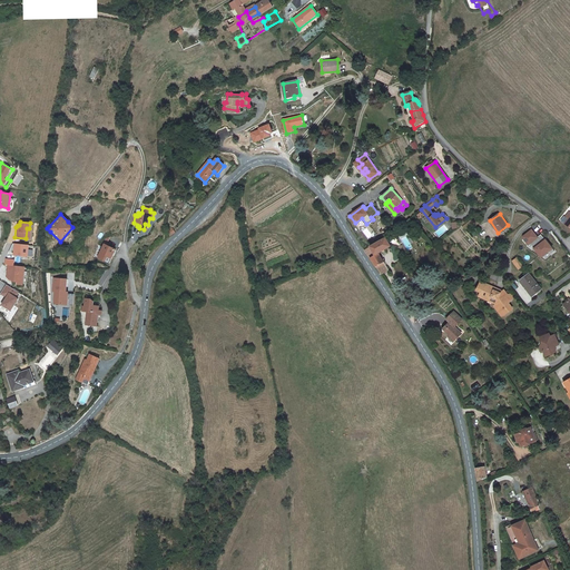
[(532,231),(524,236),(524,238),(529,245),(531,243),(542,257),(549,252),(551,254),(554,252),(546,239),(544,242),(540,236),(538,237),(532,231)]
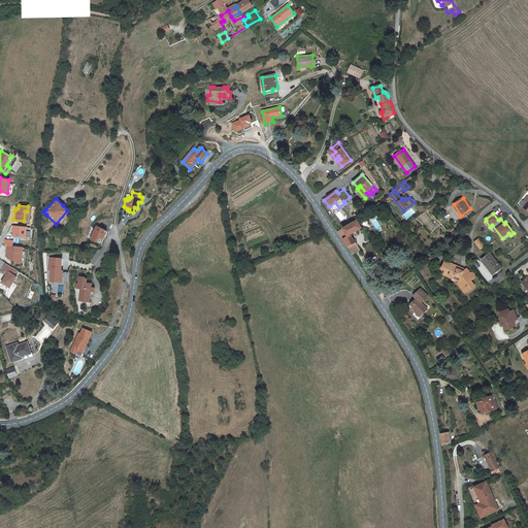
[(357,220),(337,231),(349,246),(355,242),(350,234),(361,228),(357,220)]
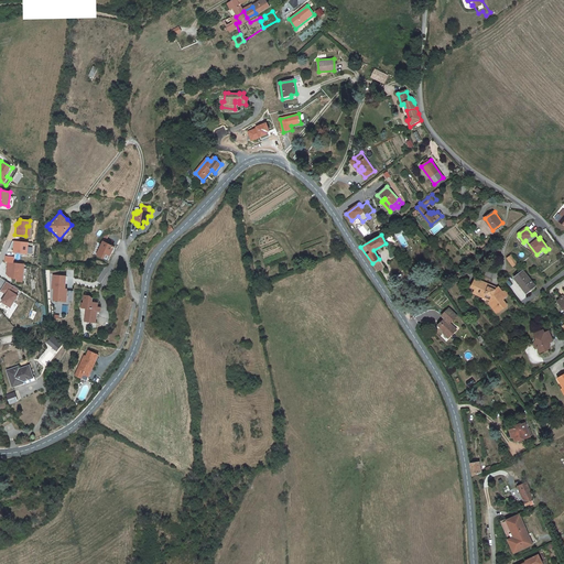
[(28,253),(29,242),(15,241),(14,252),(28,253)]
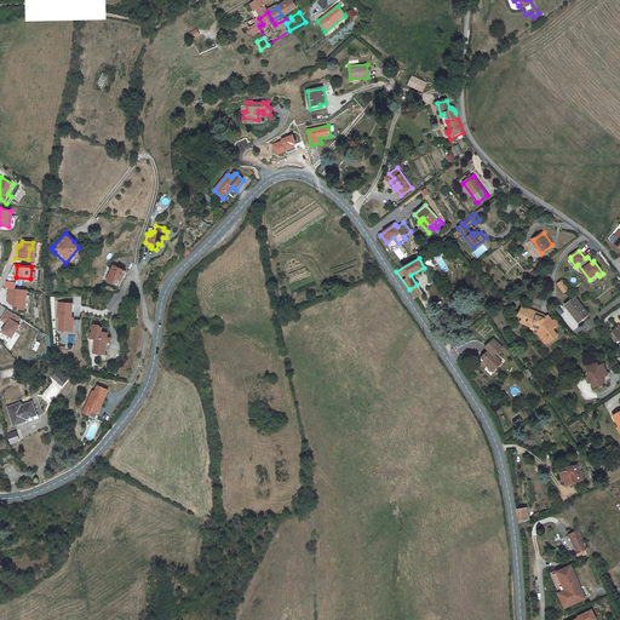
[(125,271),(113,267),(105,279),(108,281),(118,286),(125,271)]
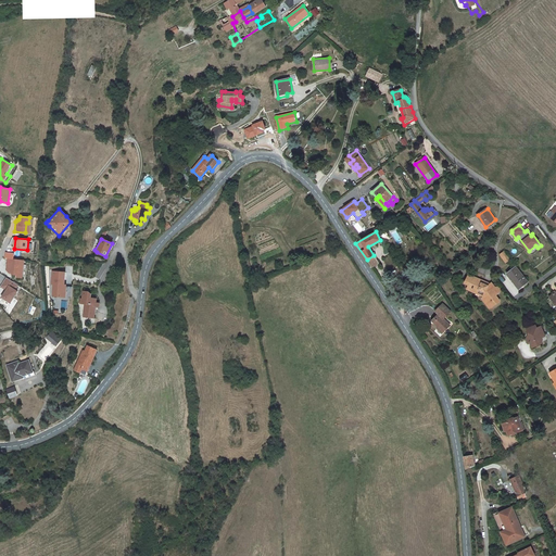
[(504,261),(508,257),(504,252),(500,255),(504,261)]
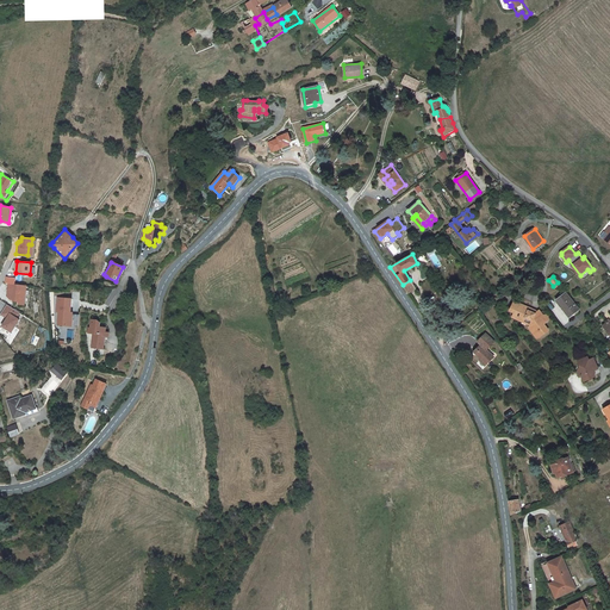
[(416,287),(410,280),(403,285),(408,292),(416,287)]
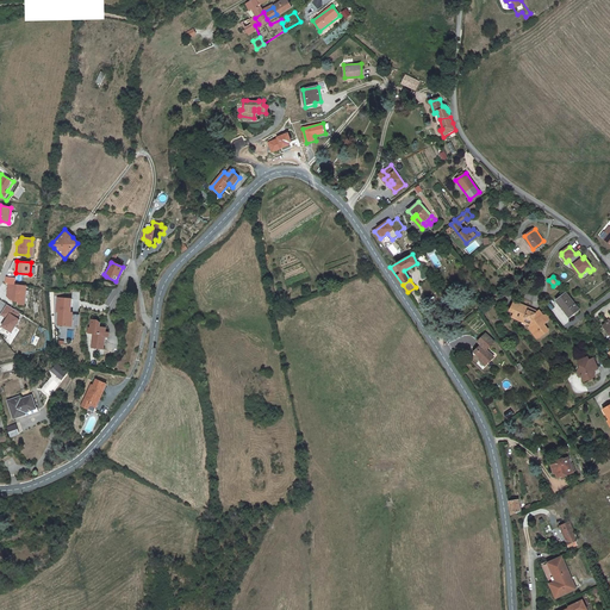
[(26,286),(8,285),(7,298),(8,300),(13,300),(13,303),(18,303),(18,305),(24,306),(26,286)]
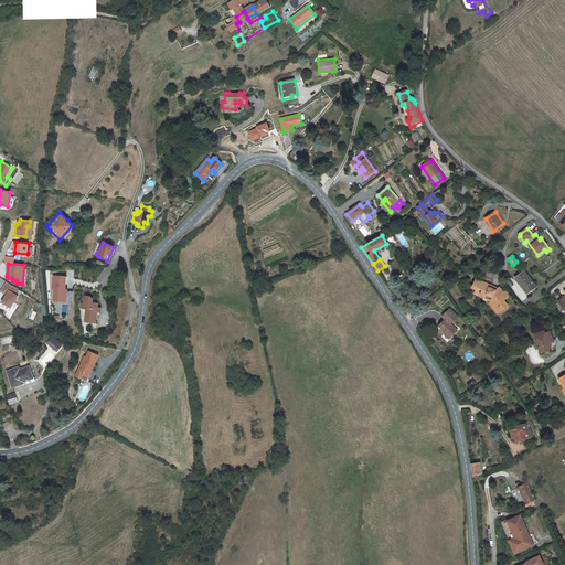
[(539,285),(525,270),(516,277),(530,292),(539,285)]
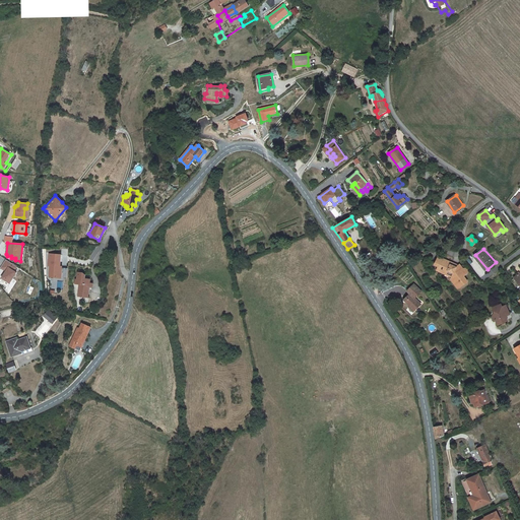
[(60,255),(48,255),(47,267),(49,267),(49,278),(66,278),(66,268),(61,268),(61,267),(59,267),(60,255)]
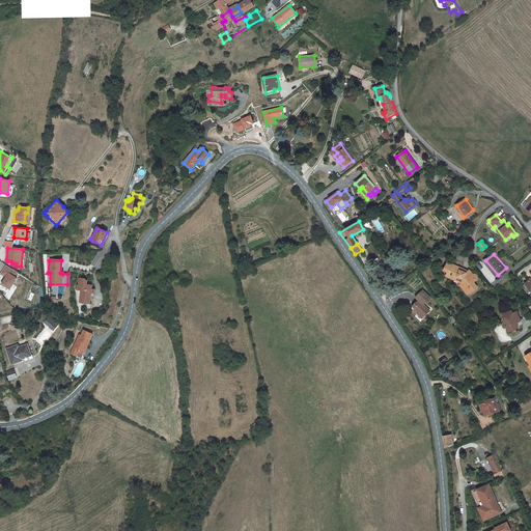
[(470,270),(468,272),(466,273),(460,270),(462,268),(448,261),(445,268),(449,269),(448,272),(446,276),(462,283),(467,289),(468,288),(471,292),(477,288),(474,283),(473,284),(471,281),(473,280),(474,280),(475,280),(476,279),(477,279),(477,278),(477,277),(477,276),(476,276),(474,275),(470,271),(470,270)]
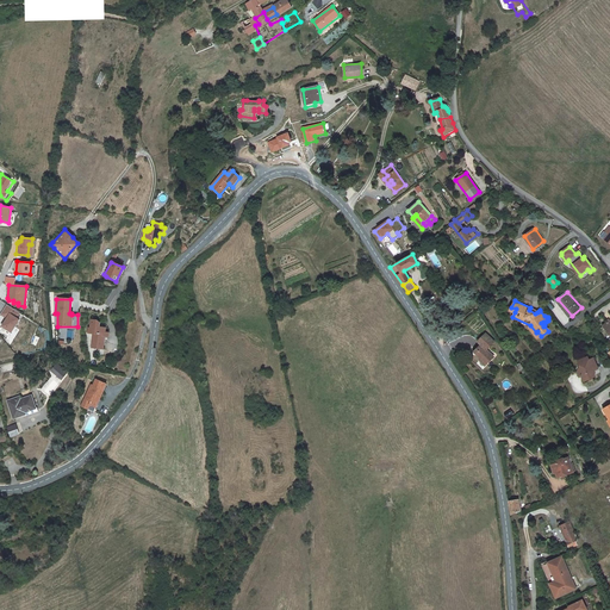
[(1,315),(7,318),(2,327),(12,332),(20,321),(17,318),(20,313),(7,305),(1,315)]
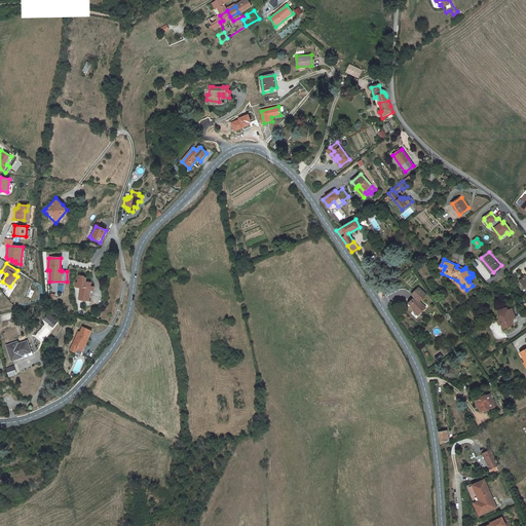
[(90,289),(90,283),(82,282),(83,276),(78,275),(77,284),(76,283),(75,288),(80,288),(78,300),(88,302),(89,293),(90,289)]
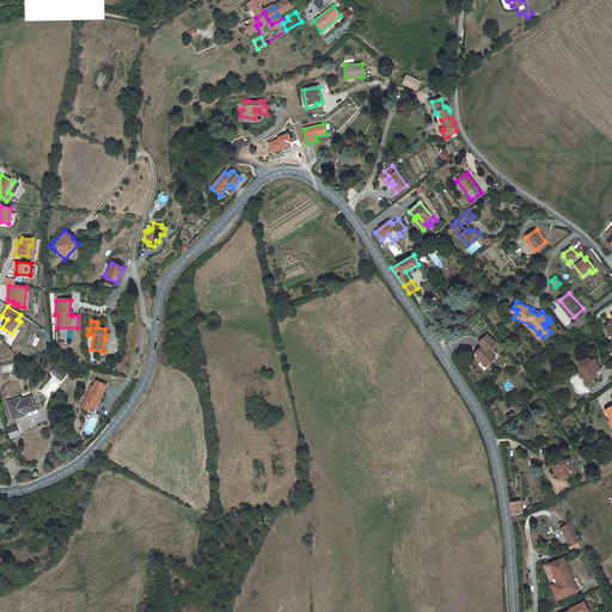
[(539,340),(543,337),(539,332),(538,334),(532,326),(531,329),(539,340)]
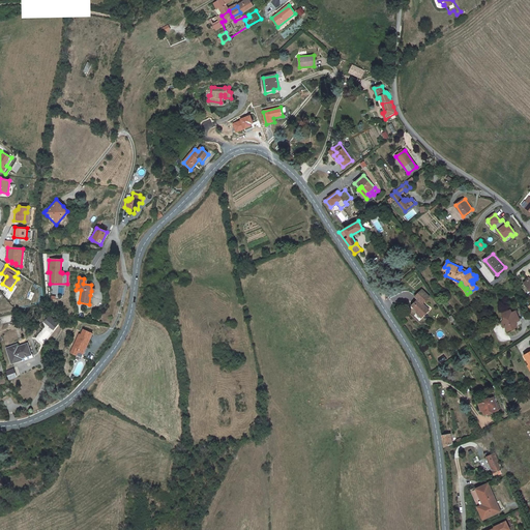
[(417,299),(413,303),(415,305),(413,307),(419,314),(423,318),(430,313),(424,306),(431,299),(421,290),(414,296),(417,299)]
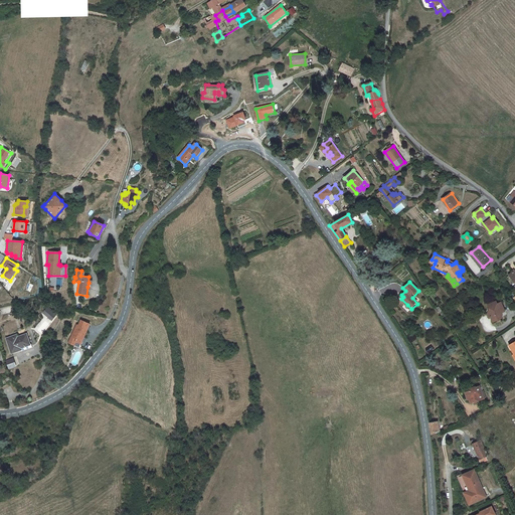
[(498,304),(497,304),(493,307),(487,312),(489,319),(491,318),(493,322),(502,319),(500,316),(500,315),(500,314),(502,313),(505,312),(501,303),(498,304)]
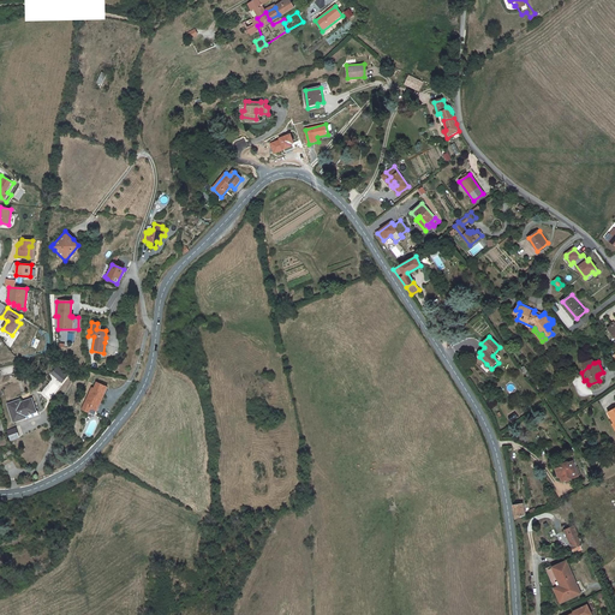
[(531,375),(524,365),(520,368),(527,377),(531,375)]
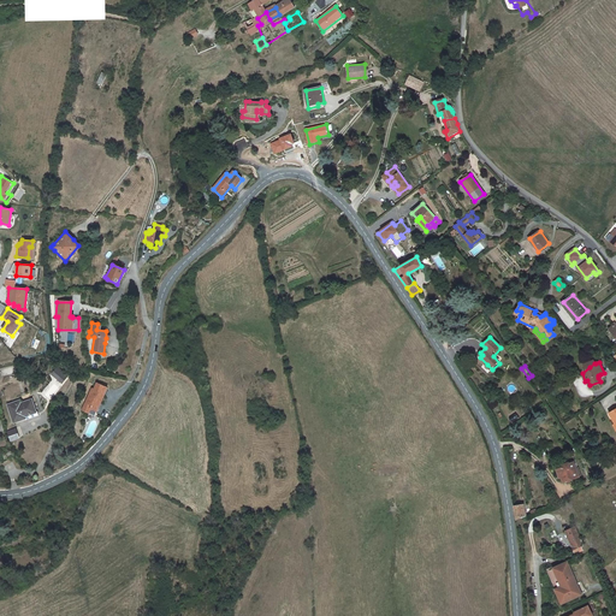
[(57,368),(52,374),(57,379),(61,373),(57,368)]
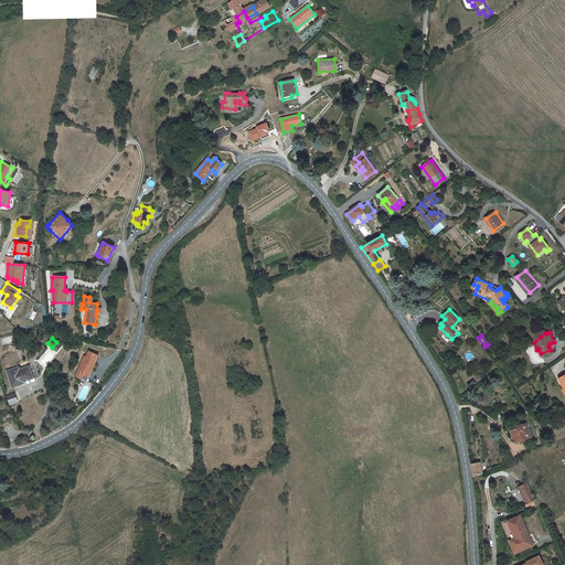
[(61,347),(56,342),(52,348),(56,351),(61,347)]
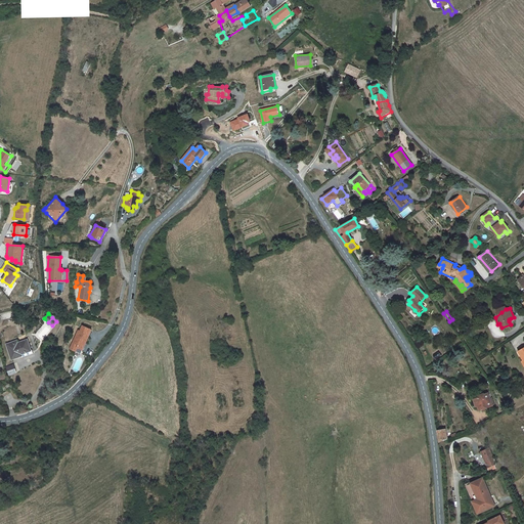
[(77,332),(70,349),(80,354),(82,350),(81,349),(84,342),(85,342),(90,330),(81,325),(78,333),(77,332)]
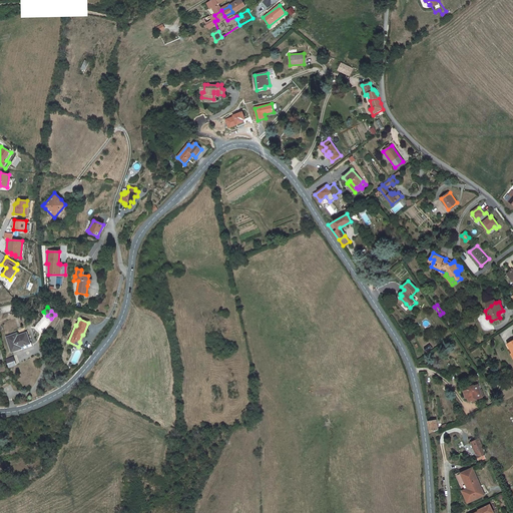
[(15,333),(6,336),(11,350),(20,347),(21,348),(31,345),(31,342),(29,342),(26,332),(16,335),(15,333)]
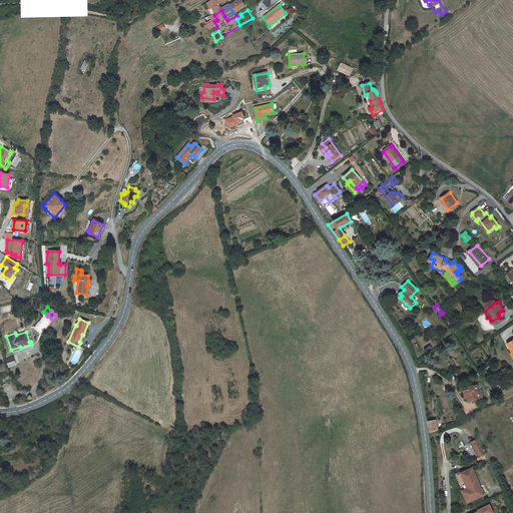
[(13,358),(6,360),(8,368),(16,365),(13,358)]
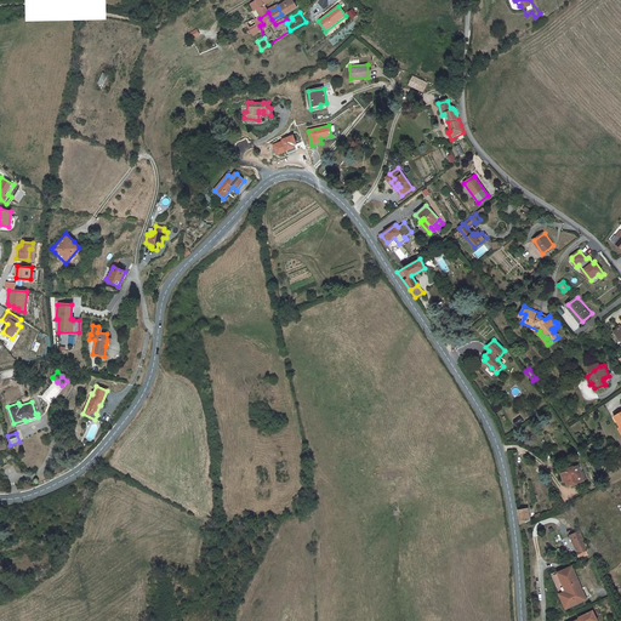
[(571,480),(573,484),(584,480),(579,466),(573,468),(570,471),(562,473),(565,482),(567,482),(571,480)]
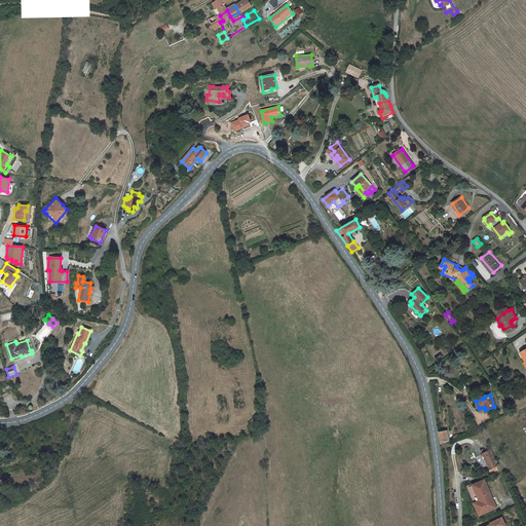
[(442,445),(450,441),(448,431),(440,433),(442,445)]
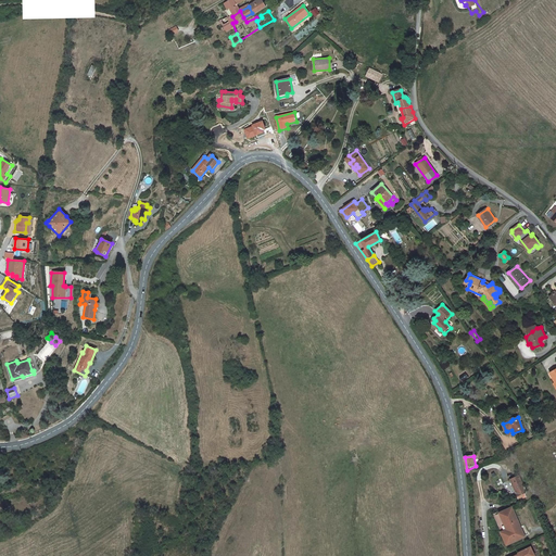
[(520,475),(512,479),(518,492),(521,498),(527,495),(525,489),(526,489),(520,475)]
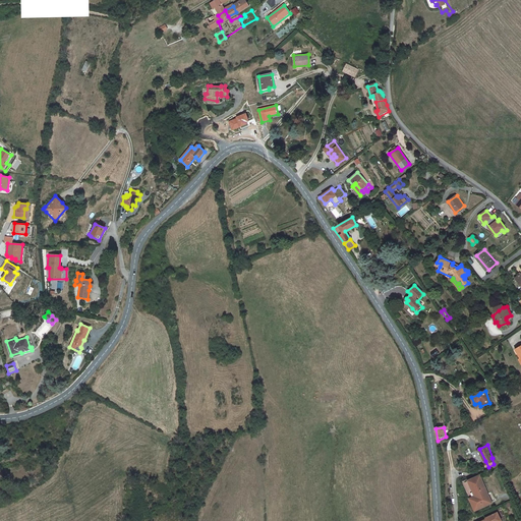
[(491,503),(480,475),(463,483),(475,510),(491,503)]
